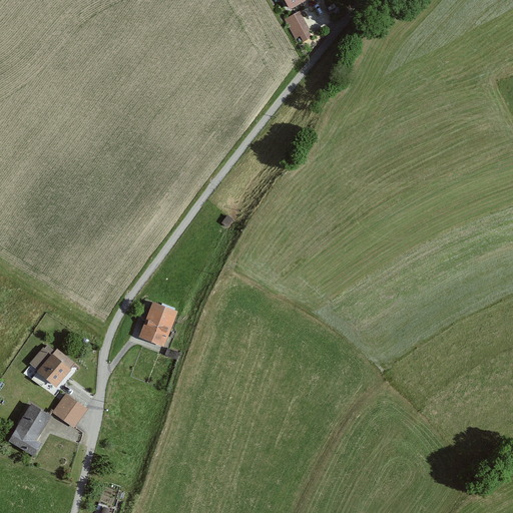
[(307,0),(283,0),(289,10),(307,0)]
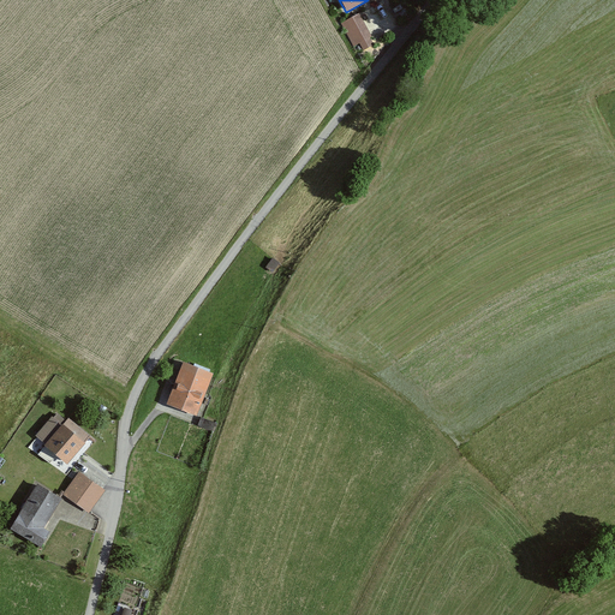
[(372,43),(358,17),(340,25),(354,52),(372,43)]
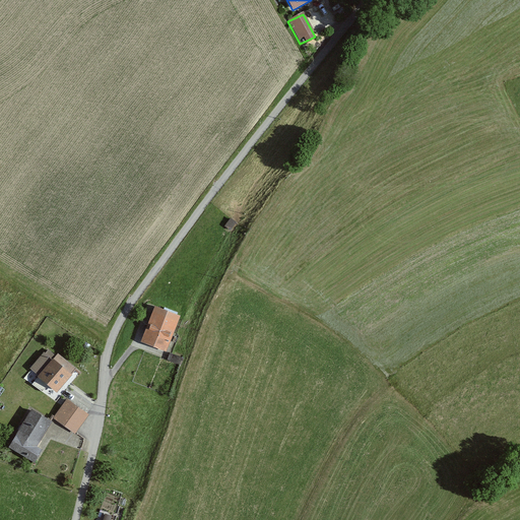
[(179,318),(151,309),(139,342),(167,351),(179,318)]
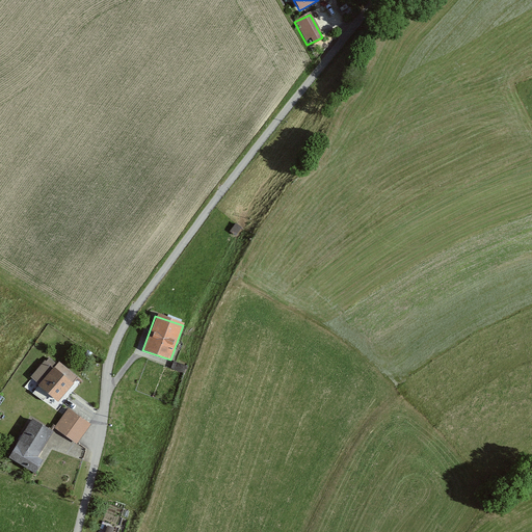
[(29,378),(56,402),(74,376),(47,355),(29,378)]
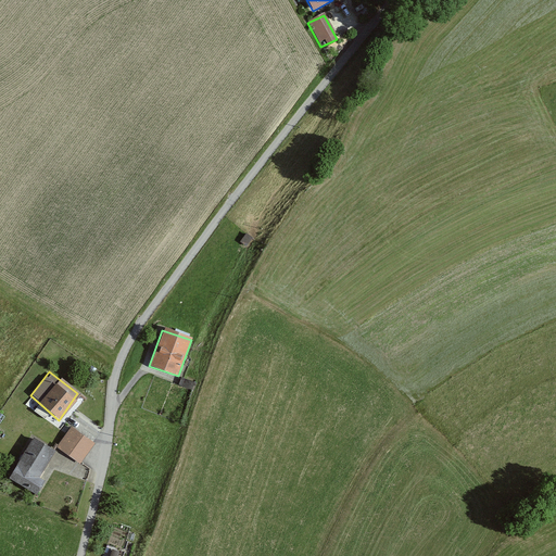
[(92,444),(70,428),(54,450),(79,466),(92,444)]
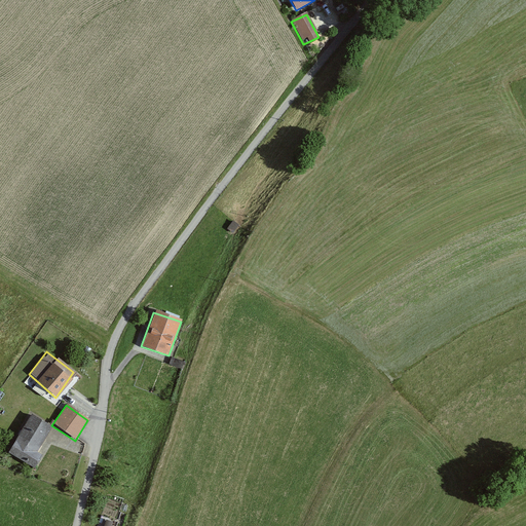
[(49,426),(28,413),(4,452),(33,468),(41,456),(34,452),(49,426)]
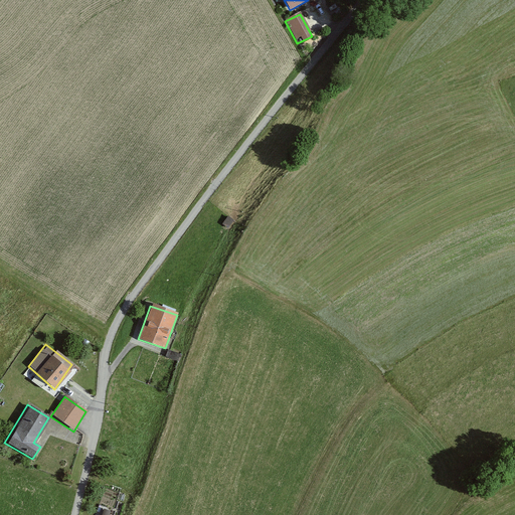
[(103,504),(99,514),(110,514),(113,507),(103,504)]
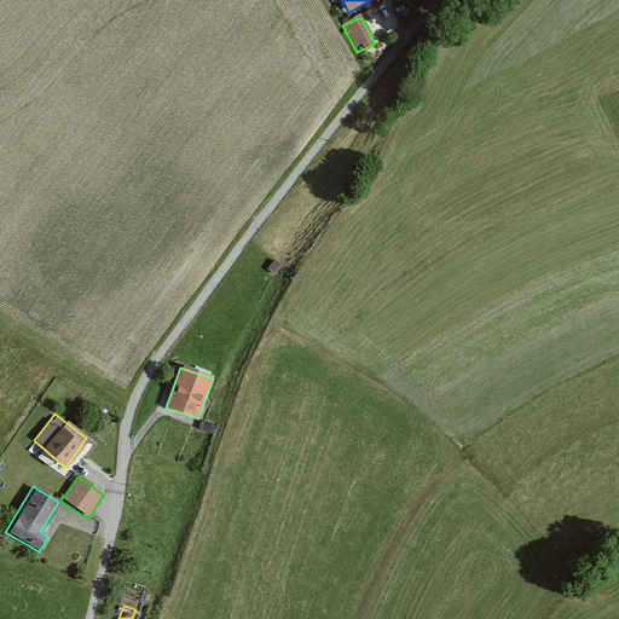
All buildings are outlined.
